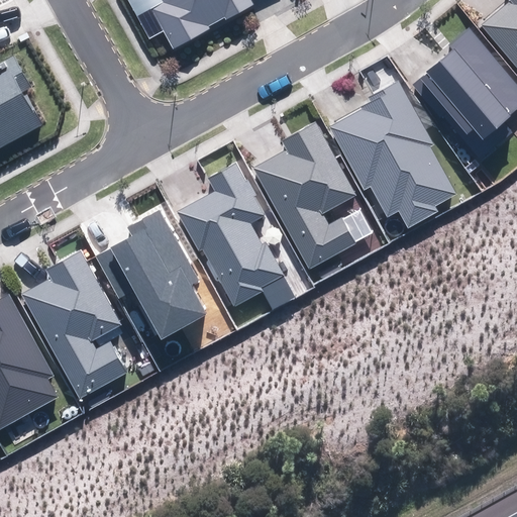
[(162,0),(164,2),(151,9),(174,48),(210,28),(208,26),(224,18),(225,21),(253,5),(250,0),(162,0)]
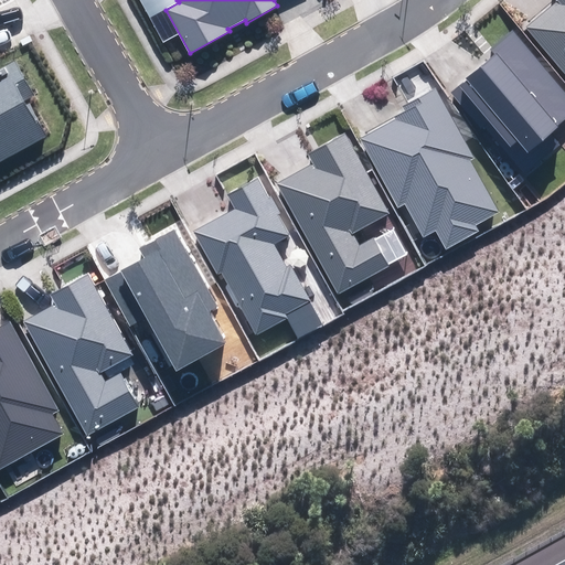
[(526,29),(564,74),(564,0),(557,0),(560,1),(526,29)]
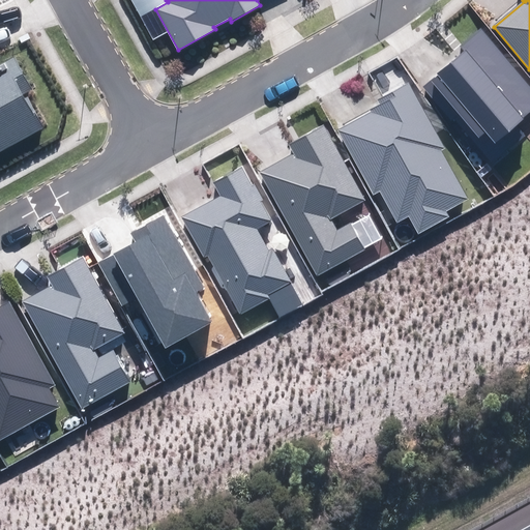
[(486,131),(495,143),(529,112),(529,81),(482,27),(460,47),(464,51),(424,86),(453,119),(460,114),(479,137),(486,131)]
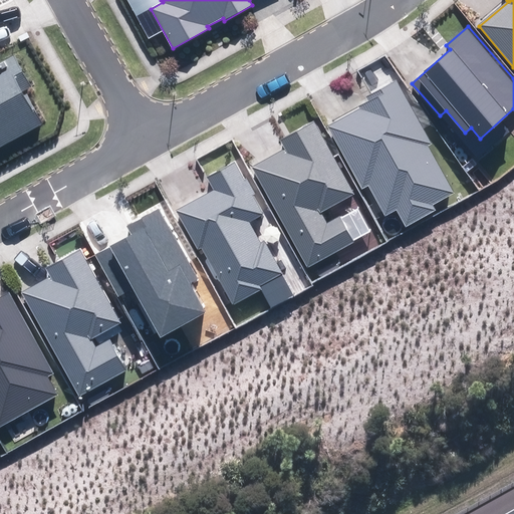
[(0,147),(40,124),(23,93),(32,88),(14,56),(0,63),(0,147)]
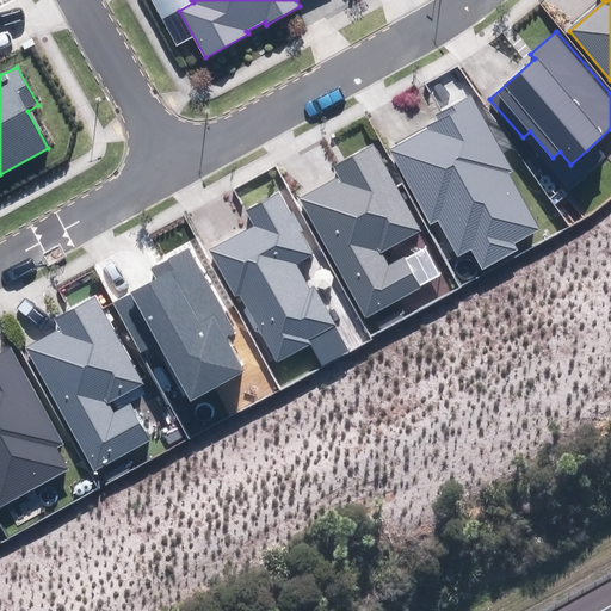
[(471,248),(483,270),(517,251),(513,244),(539,229),(508,173),(513,171),(471,94),(434,115),(437,121),(427,125),(430,128),(388,150),(430,226),(438,221),(458,257),(471,248)]
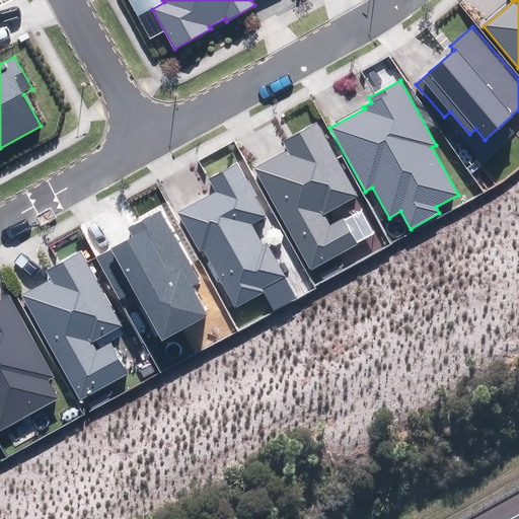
[(255,169),(310,271),(358,244),(343,217),(330,223),(325,214),(357,197),(315,122),(282,140),(289,151),(255,169)]
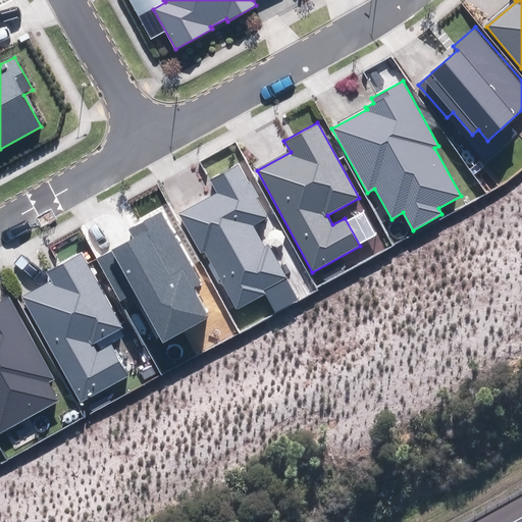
[(205,251),(237,311),(266,295),(264,291),(288,278),(269,244),(264,246),(253,225),(268,218),(258,199),(260,198),(252,180),(248,183),(239,165),(211,180),(218,194),(178,214),(200,254),(205,251)]
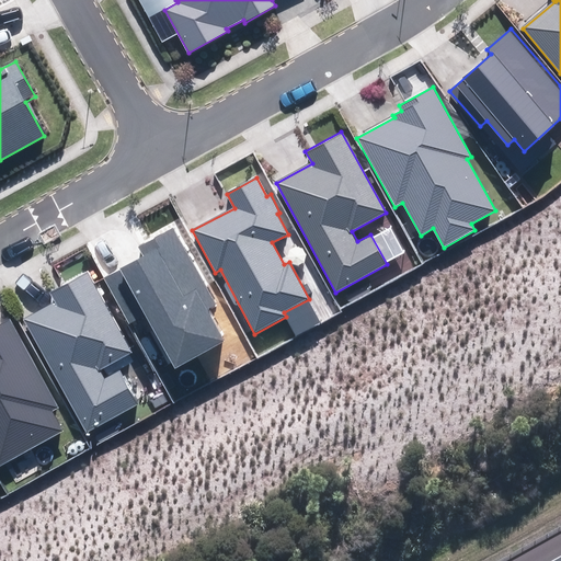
[(145,316),(174,368),(225,341),(208,310),(216,306),(173,228),(138,248),(144,256),(104,278),(130,323),(145,316)]
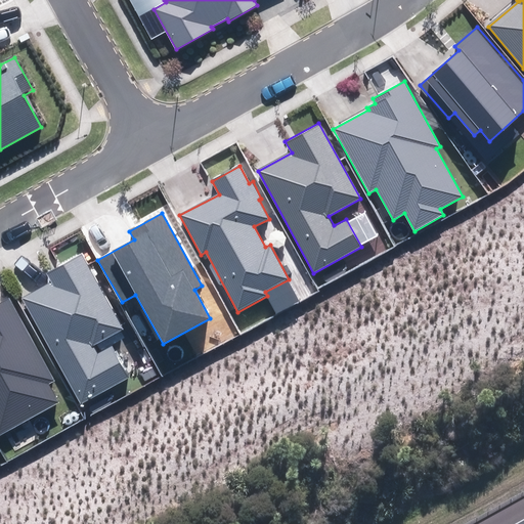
[(23,299),(80,405),(130,379),(112,345),(96,353),(92,347),(123,331),(81,254),(47,272),(52,282),(23,299)]
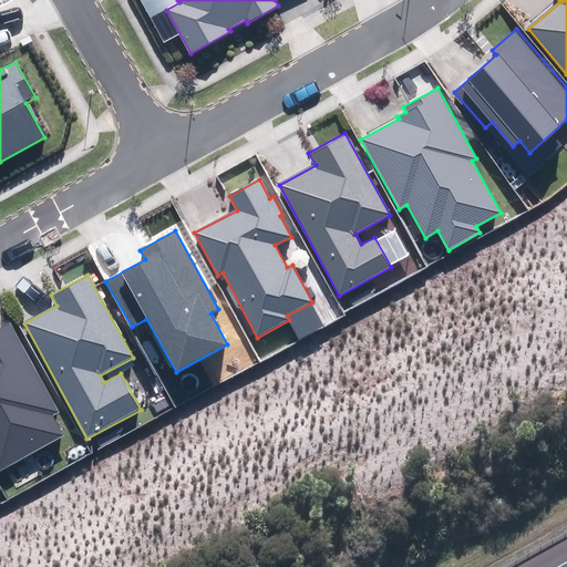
[(0,471),(63,436),(52,416),(60,412),(9,321),(0,326),(0,471)]
